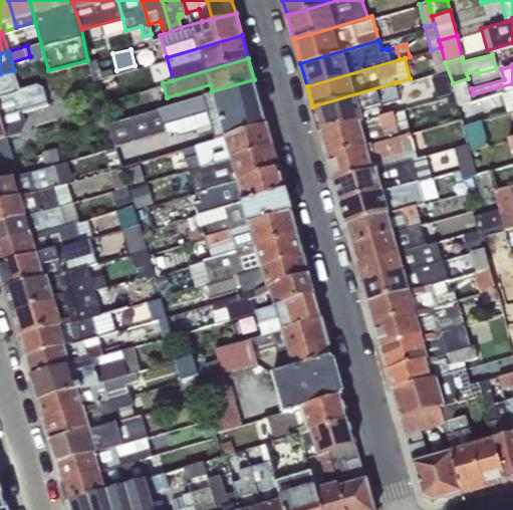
[(14,70),(0,73),(0,115),(20,109),(48,101),(42,85),(37,81),(20,89),(14,70)]
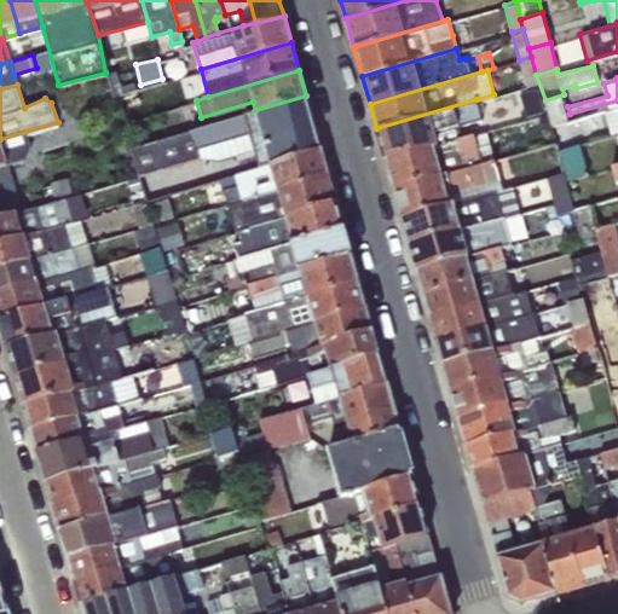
[(564,94),(546,100),(552,123),(567,119),(566,116),(570,115),(569,108),(565,109),(562,104),(567,103),(564,94)]
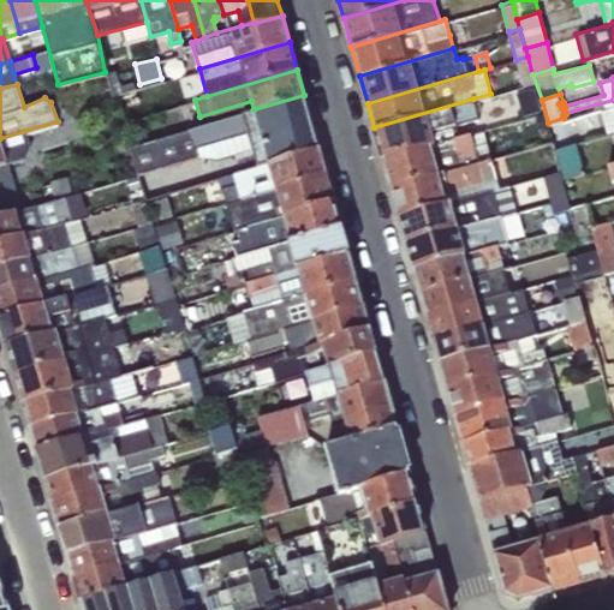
[(304,95),(254,109),(130,145),(138,174),(198,156),(195,147),(246,131),(251,145),(257,165),(319,147),(304,95)]
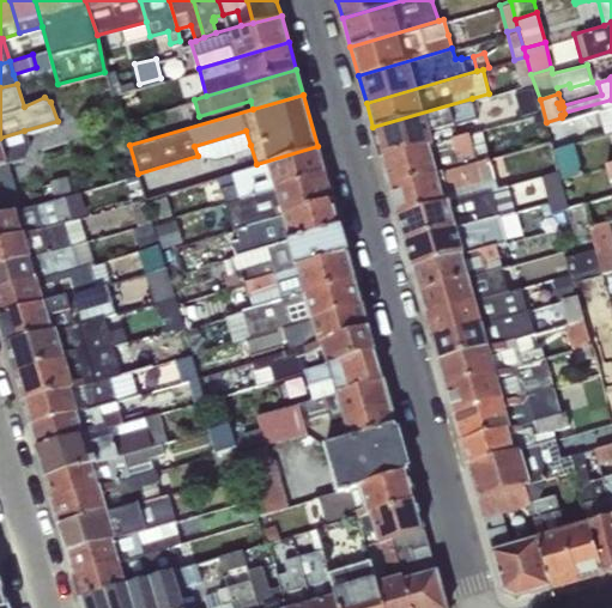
[(472,98),(373,127),(381,156),(453,135),(450,125),(477,117),(472,98)]
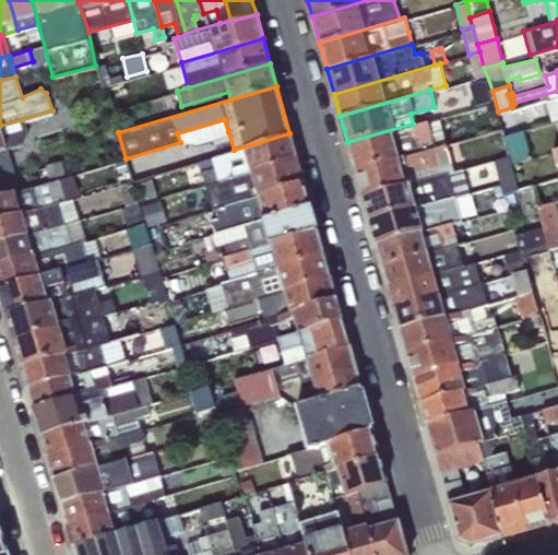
[(557,94),(545,98),(551,120),(557,118),(557,94)]
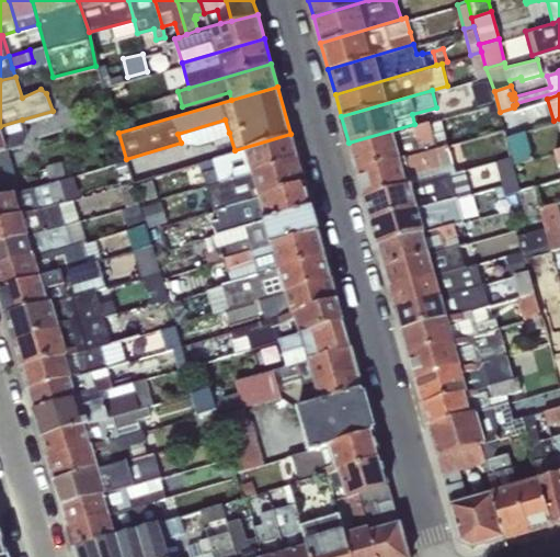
[(414,124),(349,143),(356,169),(447,144),(440,116),(414,124)]
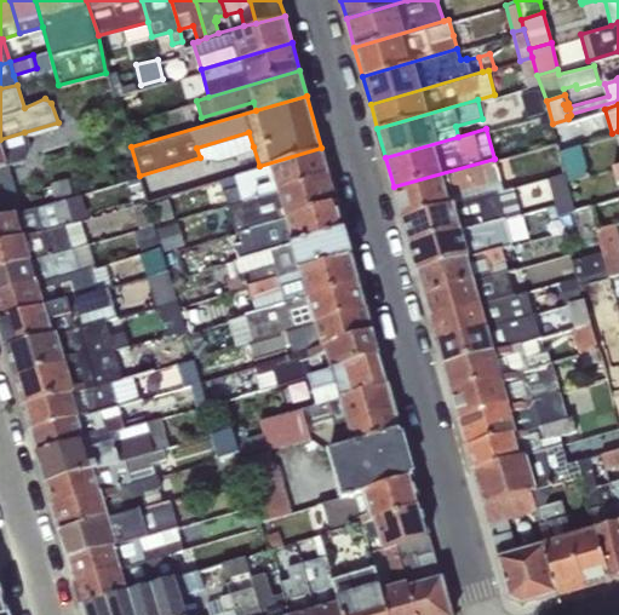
[(24,132),(0,139),(0,187),(13,182),(9,162),(32,155),(24,132)]
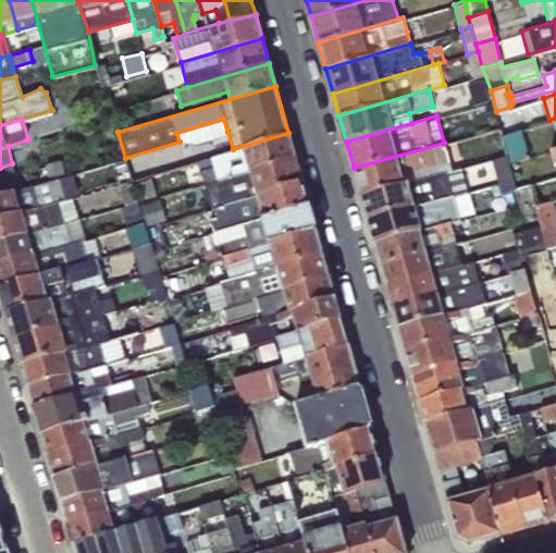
[(198,143),(227,132),(223,119),(176,133),(180,142),(198,143)]
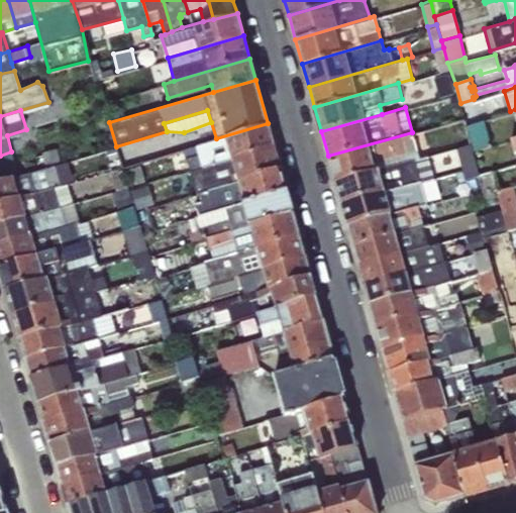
[(470,143),(472,148),(491,143),(485,119),(465,125),(470,143)]
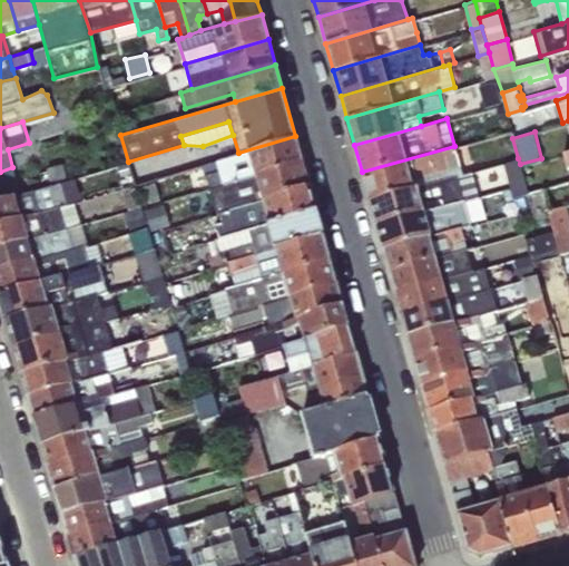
[(295,136),(238,153),(203,164),(209,188),(302,160),(295,136)]
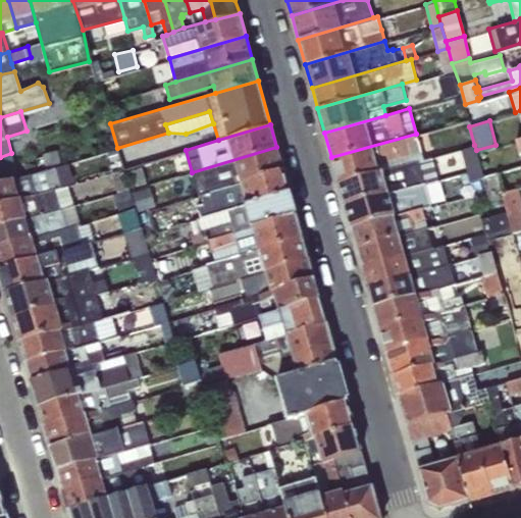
[(416,134),(331,157),(339,183),(423,157),(416,134)]
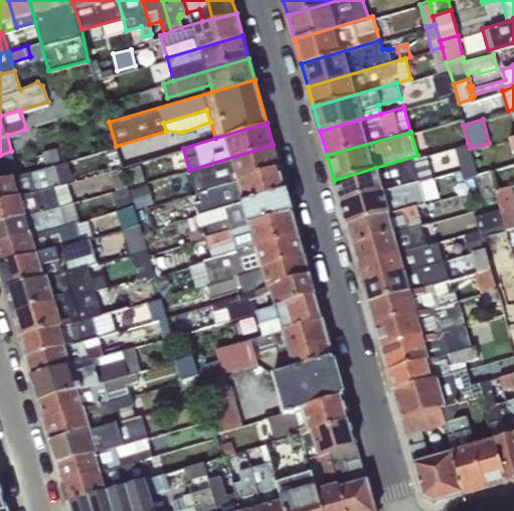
[(470,148),(468,143),(454,145),(463,175),(476,171),(470,148)]
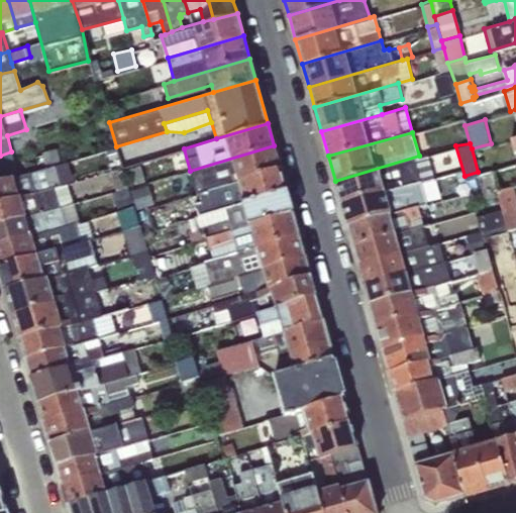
[(274,145),(190,171),(196,191),(238,179),(280,167),(274,145)]
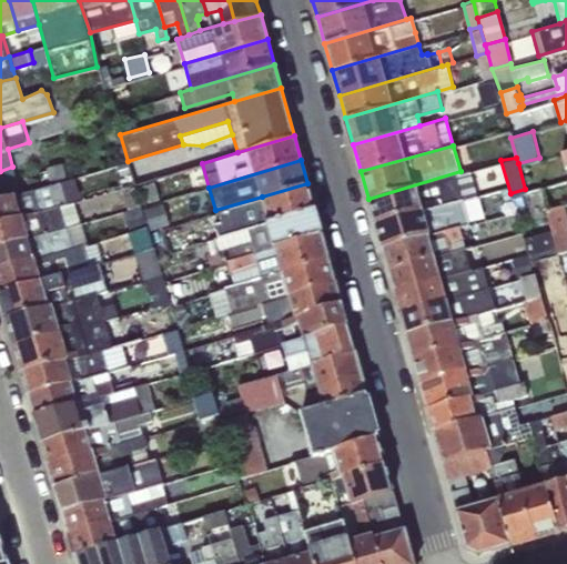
[(51,183),(58,181),(67,179),(63,161),(47,164),(51,183)]
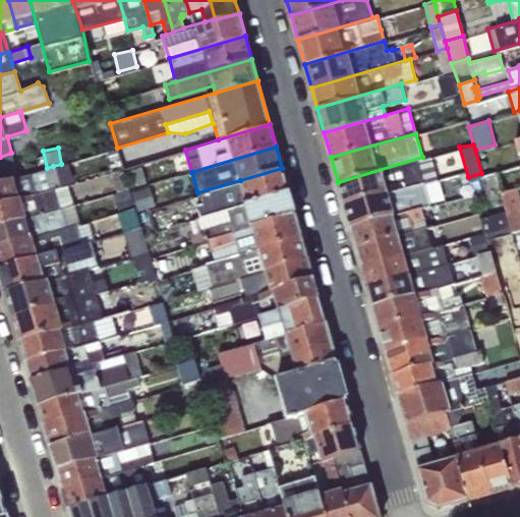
[(11,153),(0,157),(6,179),(18,176),(11,153)]
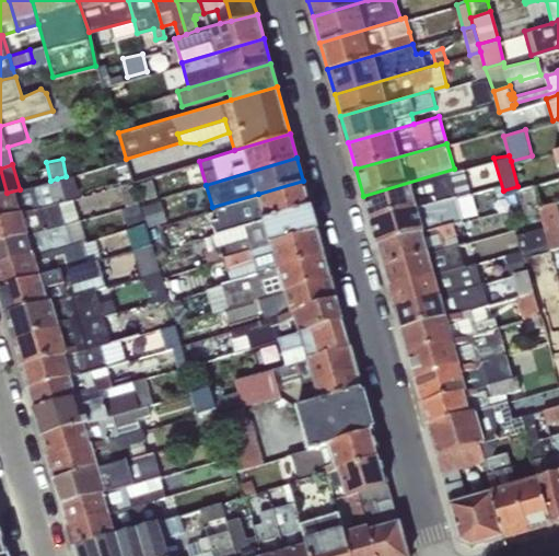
[(454,169),(363,196),(370,219),(455,195),(470,190),(463,166),(454,169)]
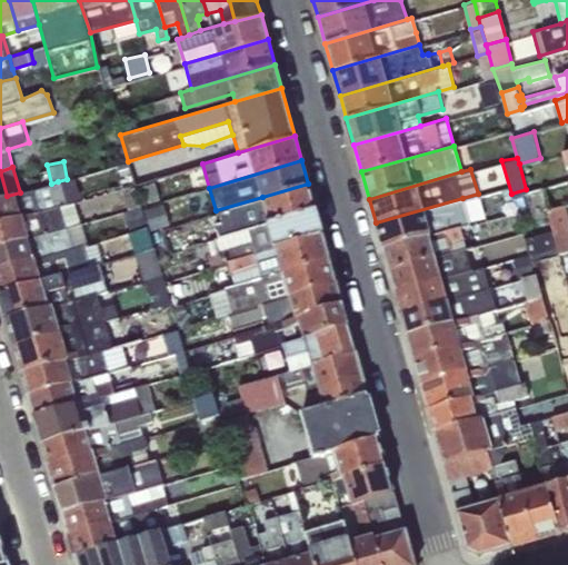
[(58,181),(66,202),(73,200),(80,198),(75,177),(67,179),(58,181)]
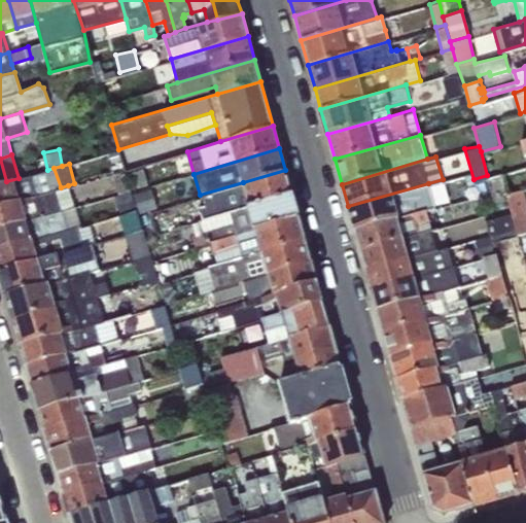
[(143,167),(132,170),(136,186),(148,183),(143,167)]
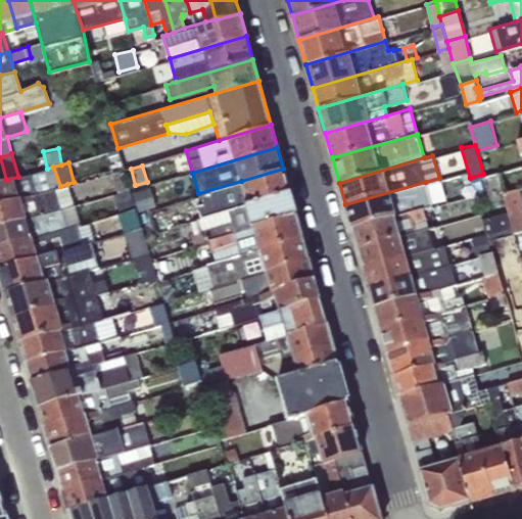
[(6,180),(0,182),(0,203),(60,186),(53,167),(47,169),(18,177),(6,180)]
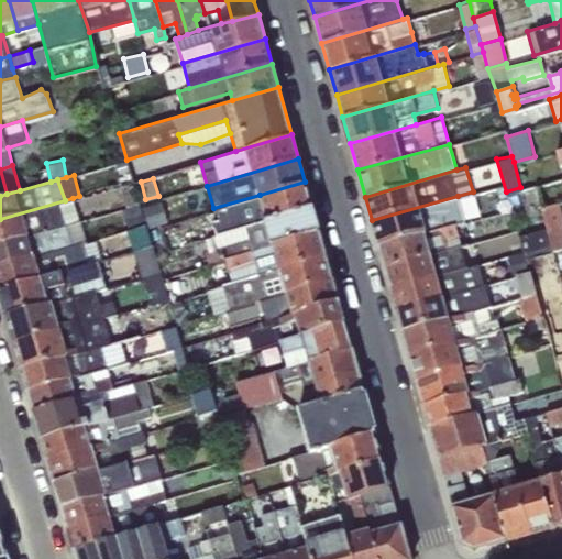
[(125,206),(139,201),(133,181),(119,185),(125,206)]
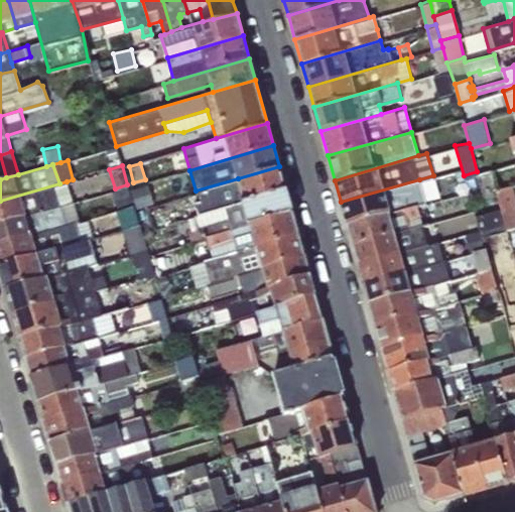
[(279,166),(238,178),(240,188),(195,202),(200,214),(285,188),(279,166)]
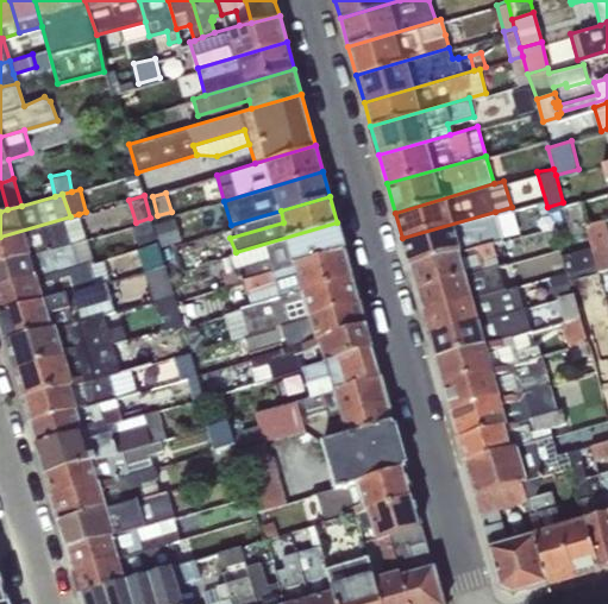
[(495,212),(402,238),(409,264),(463,249),(493,240),(502,238),(495,212)]
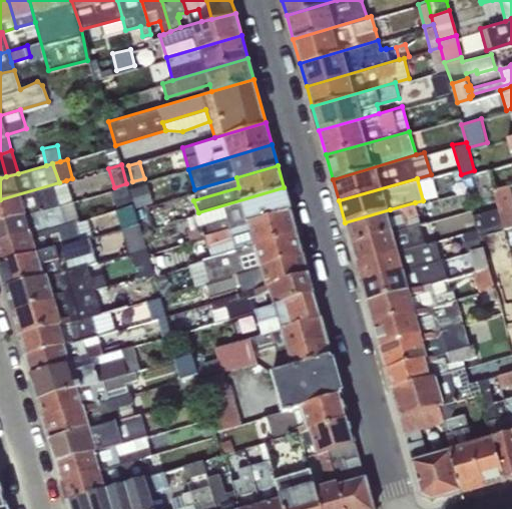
[(59,182),(0,199),(0,220),(72,199),(66,180),(59,182)]
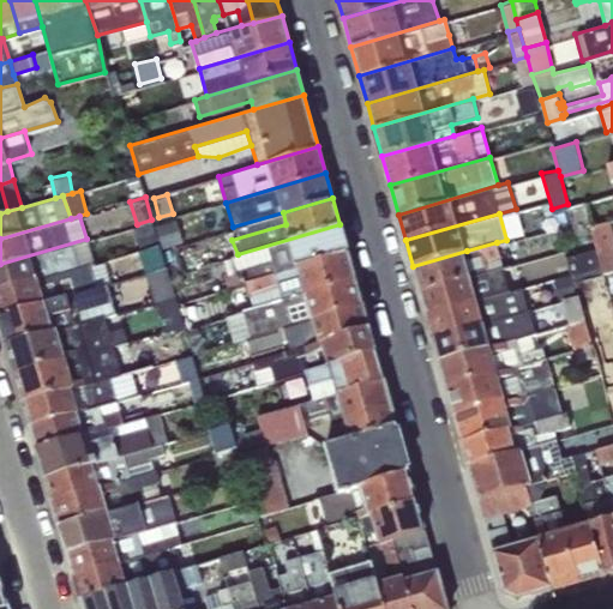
[(176,217),(155,223),(161,246),(182,240),(176,217)]
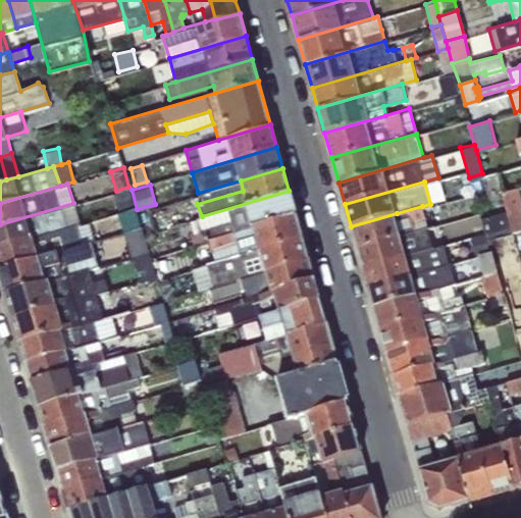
[(507,212),(520,208),(520,207),(520,198),(518,186),(501,191),(506,210),(507,212)]
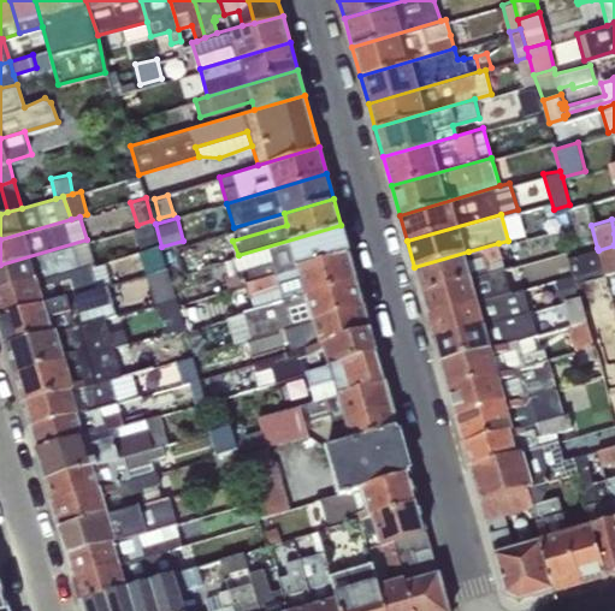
[(152,220),(137,225),(134,226),(140,249),(159,244),(152,220)]
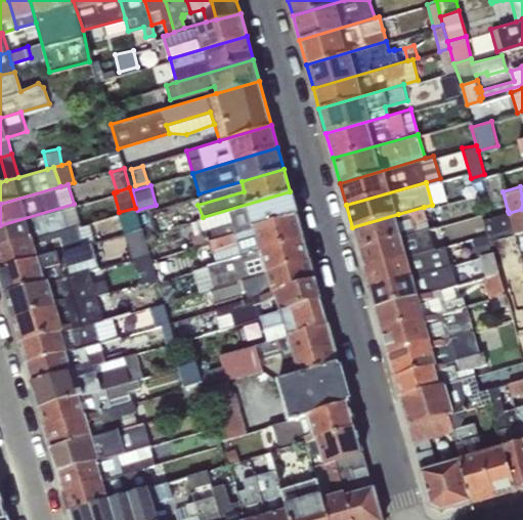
[(290,191),(203,217),(190,221),(194,234),(190,235),(193,244),(208,240),(296,214),(290,191)]
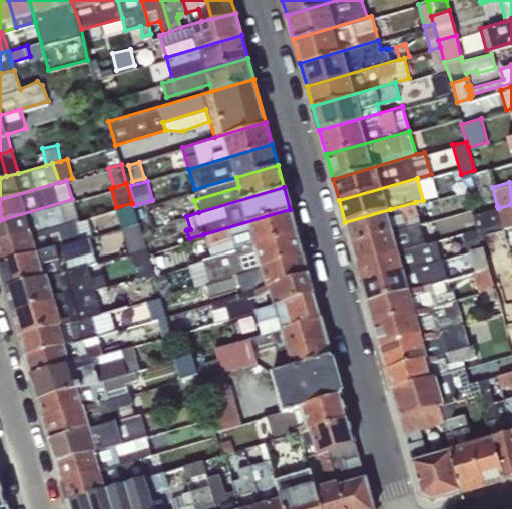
[(72,199),(0,220),(0,241),(64,222),(78,218),(72,199)]
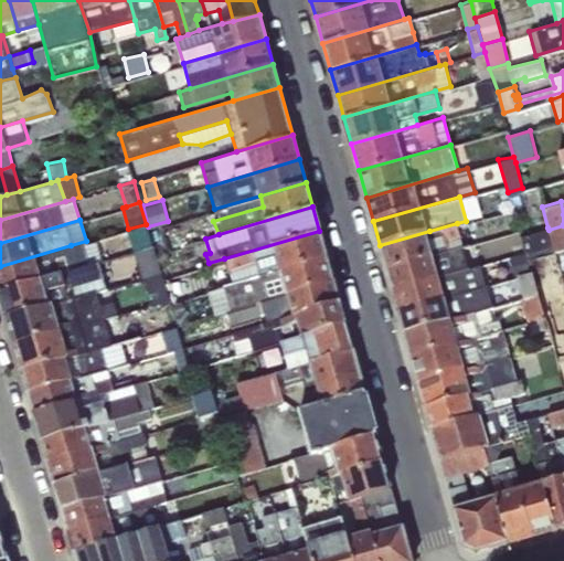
[(429,231),(380,245),(385,266),(463,245),(457,223),(429,231)]
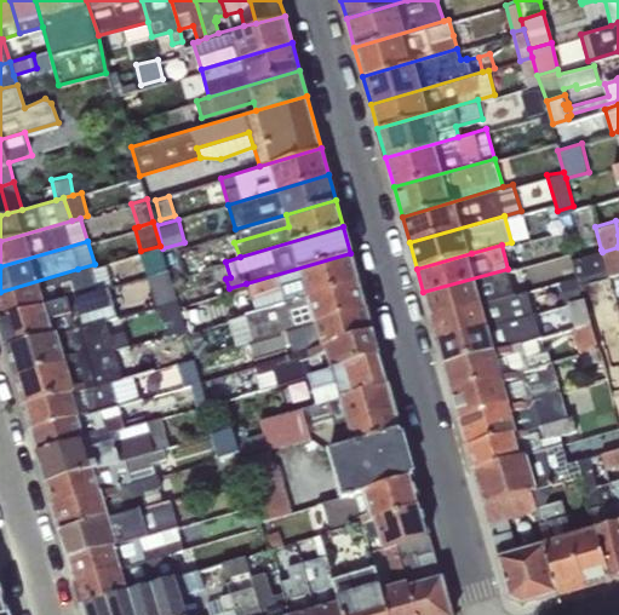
[(160,246),(141,251),(148,274),(167,269),(160,246)]
